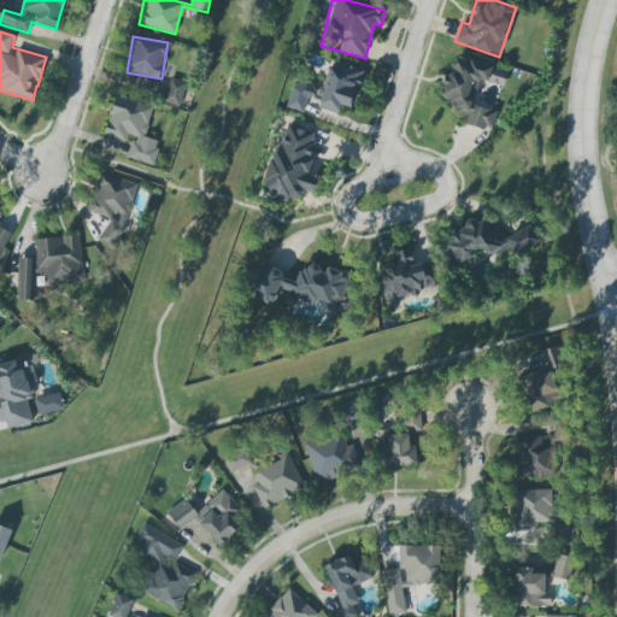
[(507,72),(453,56),(439,103),(468,111),(464,123),(489,131),(495,112),(475,106),(483,81),(503,87),(507,72)]
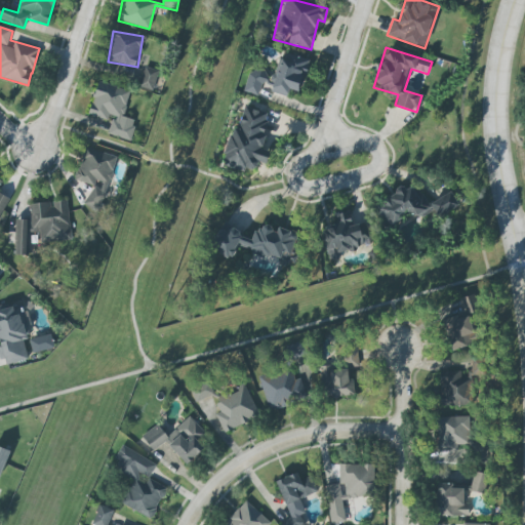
[(309,58),(280,51),(275,75),(249,68),(243,91),(257,95),(259,89),(287,95),(288,89),(300,92),(309,58)]
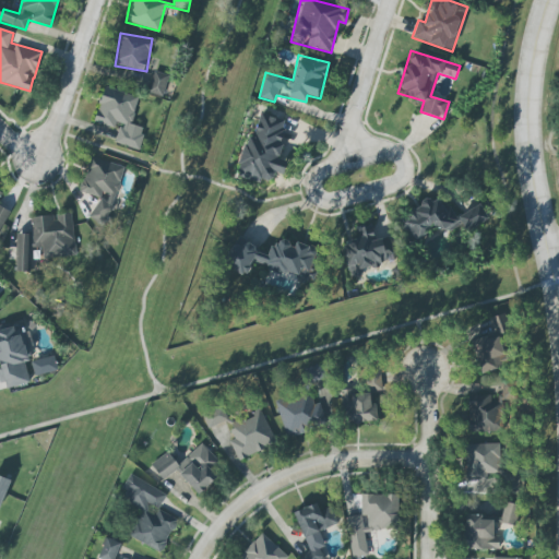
[(163,97),(168,74),(154,71),(149,94),(163,97)]
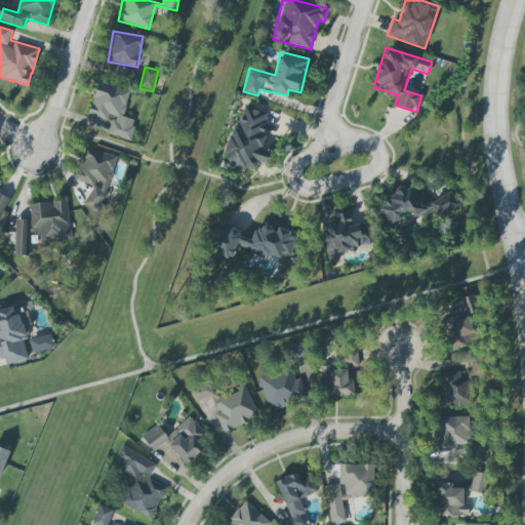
[(130,91),(97,81),(87,114),(107,120),(109,114),(113,115),(108,134),(129,140),(135,120),(122,116),(130,91)]
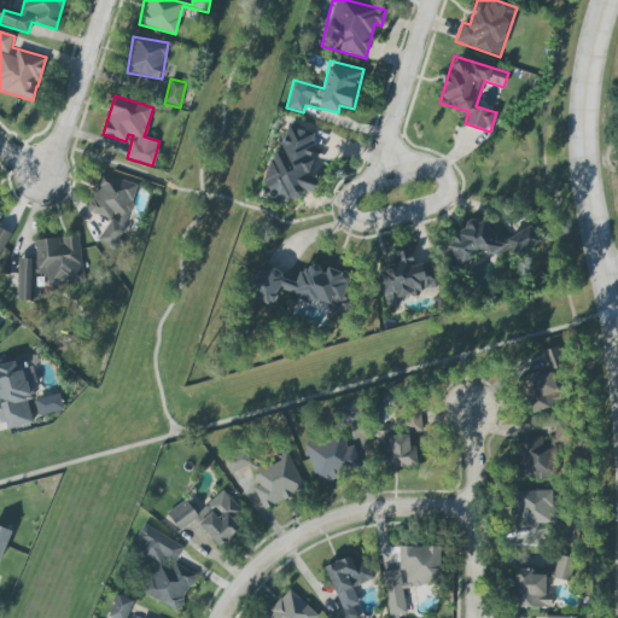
[(264,197),(287,202),(289,198),(301,202),(303,191),(313,193),(316,179),(307,176),(316,133),(280,124),(264,197)]
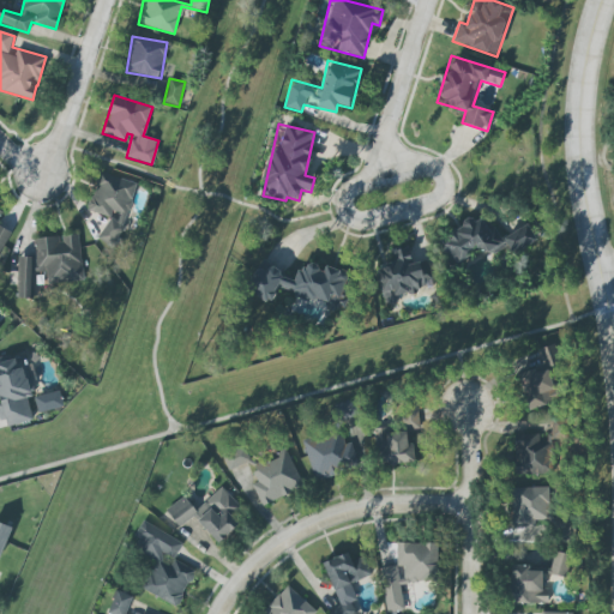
[(137,184),(100,172),(86,210),(106,217),(98,240),(115,246),(137,184)]
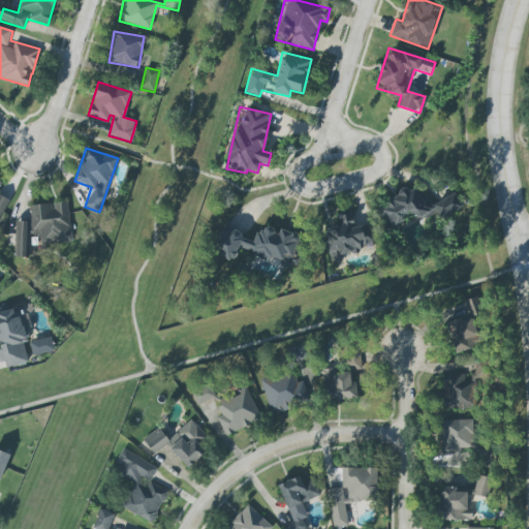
[(434,222),(458,211),(460,205),(455,193),(431,205),(426,193),(419,196),(416,191),(407,188),(387,198),(385,207),(379,209),(389,229),(404,222),(406,214),(434,222)]
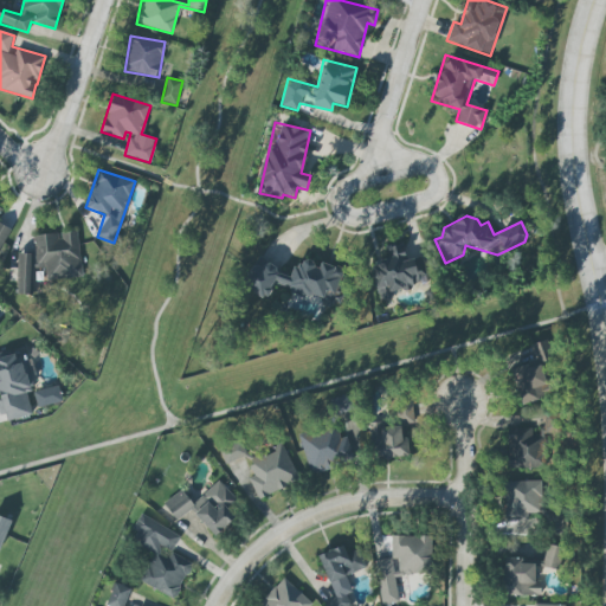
[(0,250),(10,227),(0,223),(0,250)]
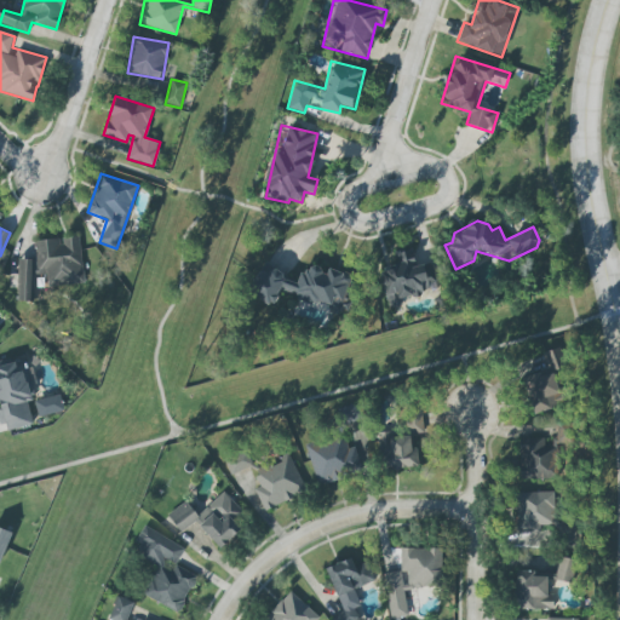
[(47,287),(84,285),(79,236),(59,237),(59,239),(34,241),(36,275),(46,274),(47,287)]
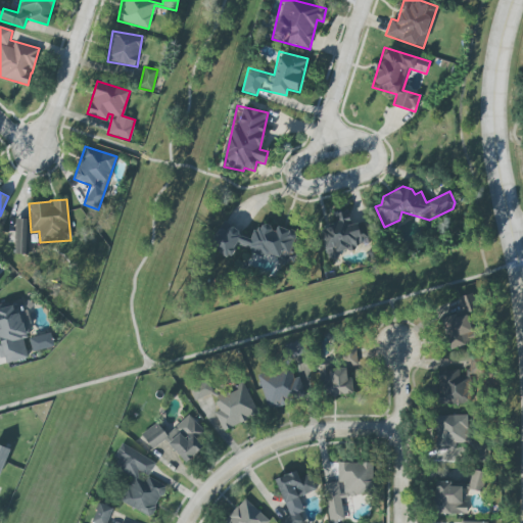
[(326,254),(369,244),(364,222),(350,225),(347,209),(332,214),(334,223),(320,227),(326,254)]
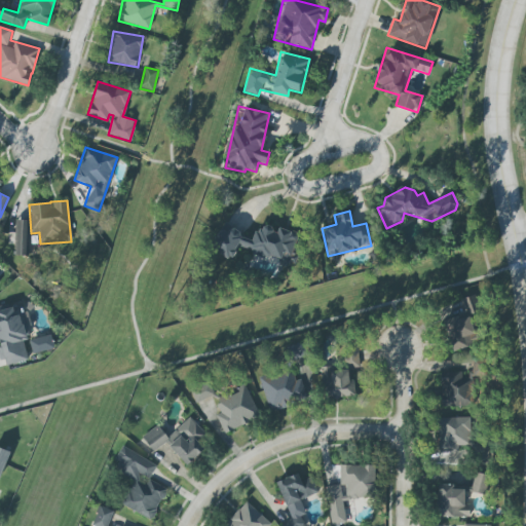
[(26,220),(14,220),(14,255),(26,255),(26,220)]
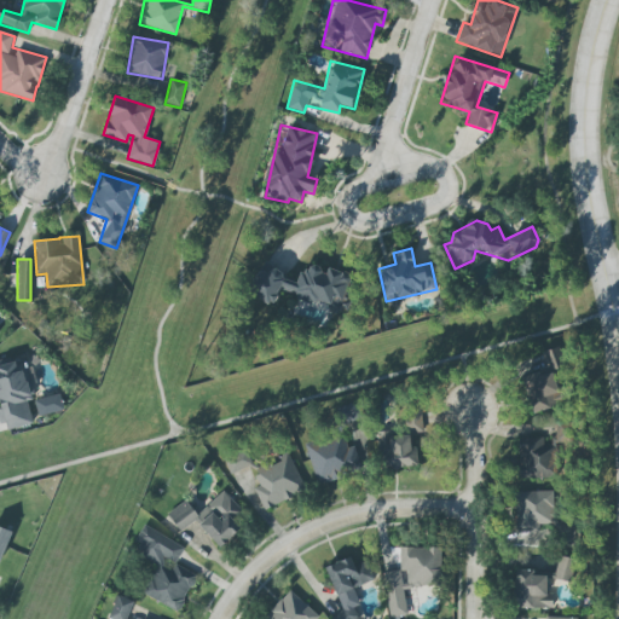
[(354,276),(327,267),(327,270),(310,265),(307,273),(300,271),(296,279),(259,268),(250,296),(275,304),(278,293),(342,313),(354,276)]
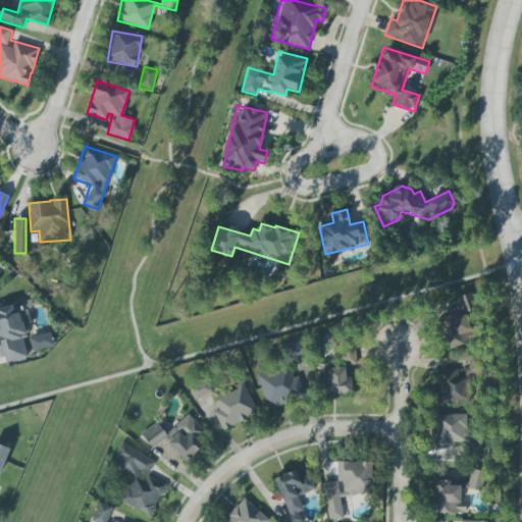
[(449,349),(476,338),(468,315),(476,313),(469,293),(457,298),(461,309),(437,318),(449,349)]
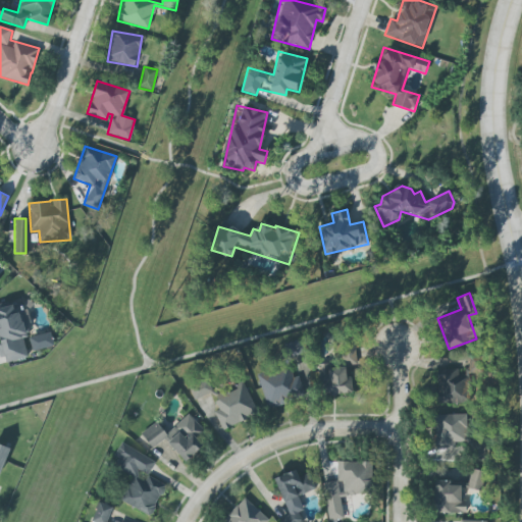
[(0,363),(27,358),(22,338),(31,336),(23,303),(0,307),(0,363)]
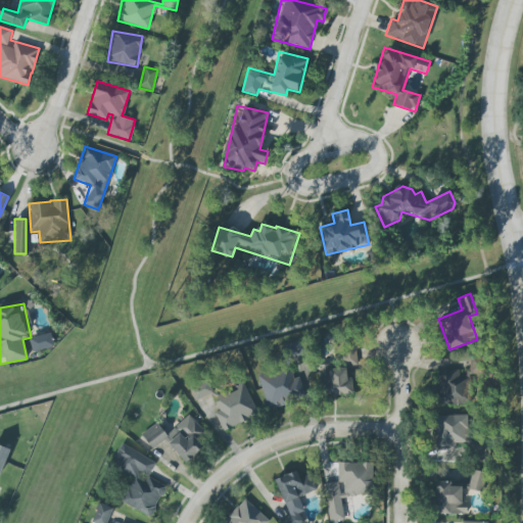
[(29,338),(33,351),(53,346),(50,333),(29,338)]
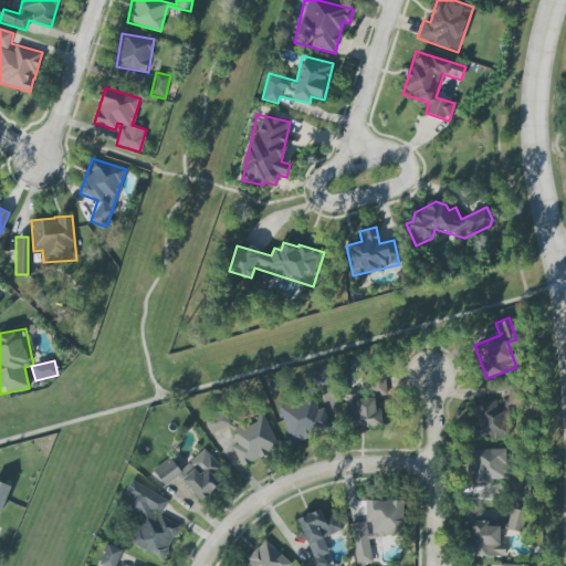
[(374,397),(387,395),(384,376),(370,378),(374,397)]
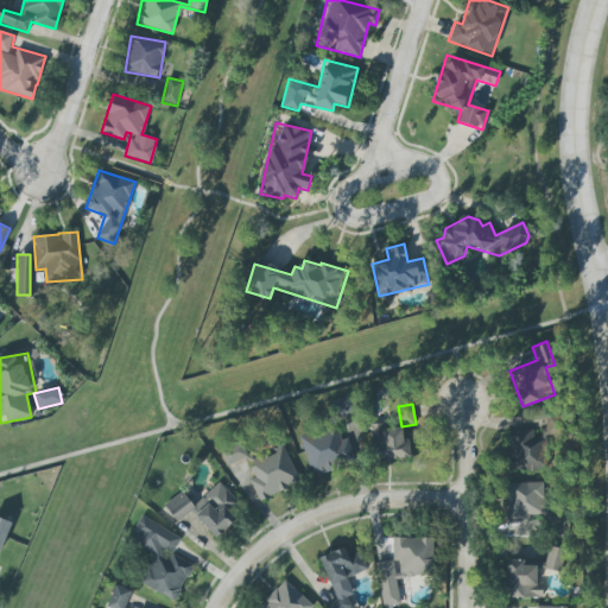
[(354,461),(347,437),(340,439),(335,425),(299,437),(311,475),(354,461)]
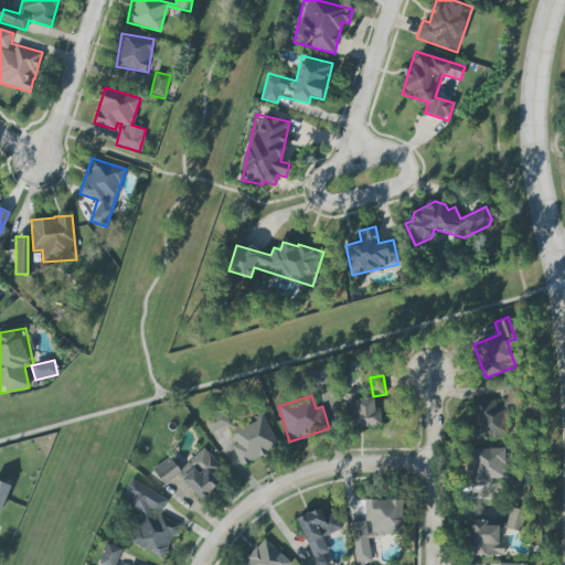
[(373,396),(347,397),(349,428),(381,426),(380,407),(374,407),(373,396)]
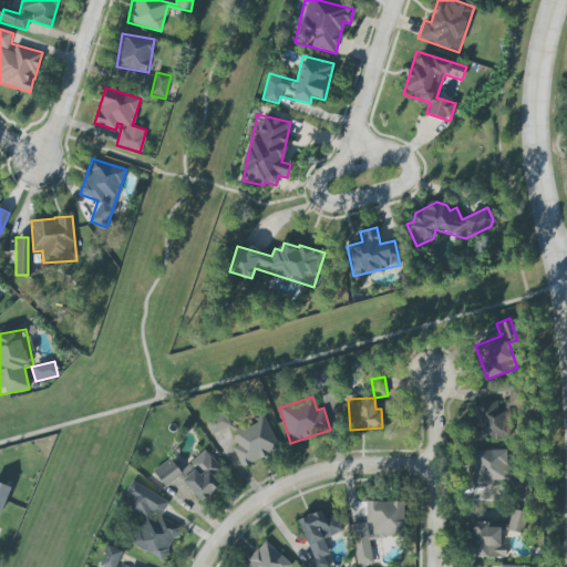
[(475,440),(509,437),(507,408),(496,409),(496,401),(473,402),(475,440)]
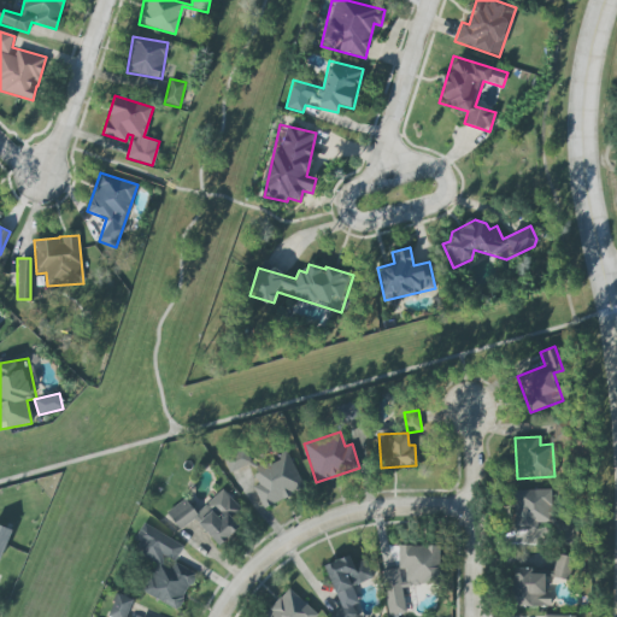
[(263,507),(304,489),(288,454),(254,469),(246,450),(223,459),(229,474),(250,464),(258,485),(253,487),(263,507)]
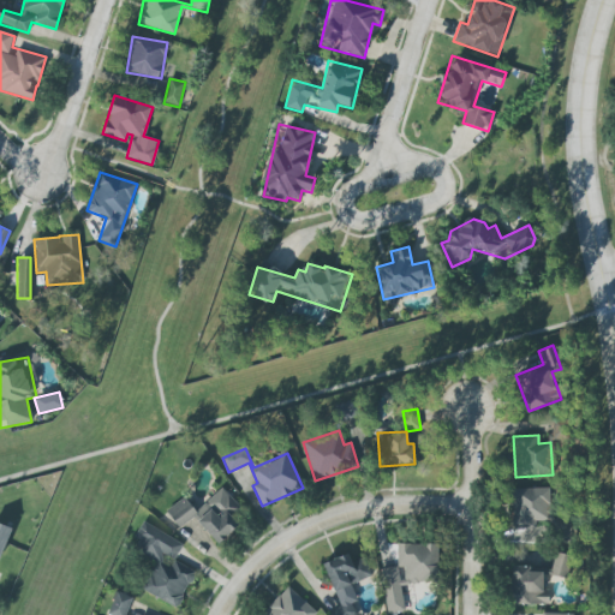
[(219,544),(239,525),(231,517),(240,508),(221,488),(196,511),(183,496),(166,512),(180,529),(192,517),(219,544)]
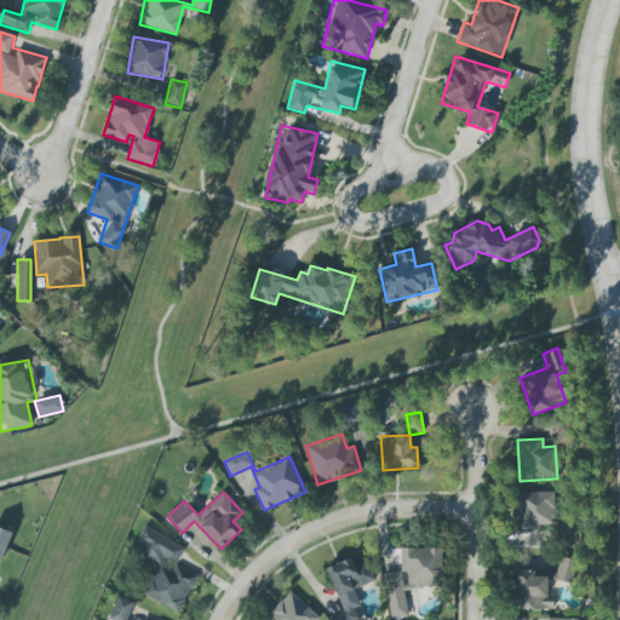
[(555,492),(514,493),(515,533),(540,533),(539,526),(555,524),(555,492)]
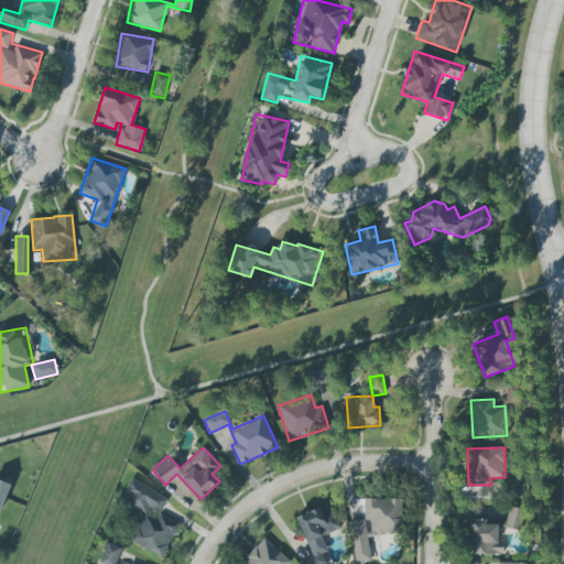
[(0,511),(11,485),(0,479),(0,511)]
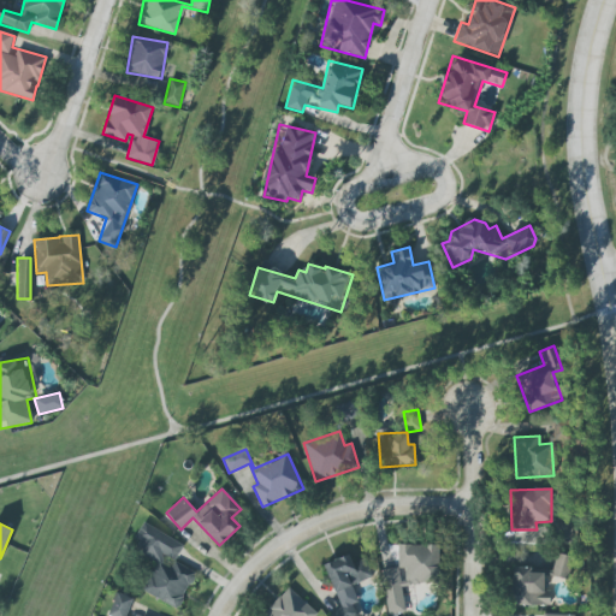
[(177,609),(195,573),(173,562),(183,543),(142,523),(129,549),(153,561),(138,590),(177,609)]
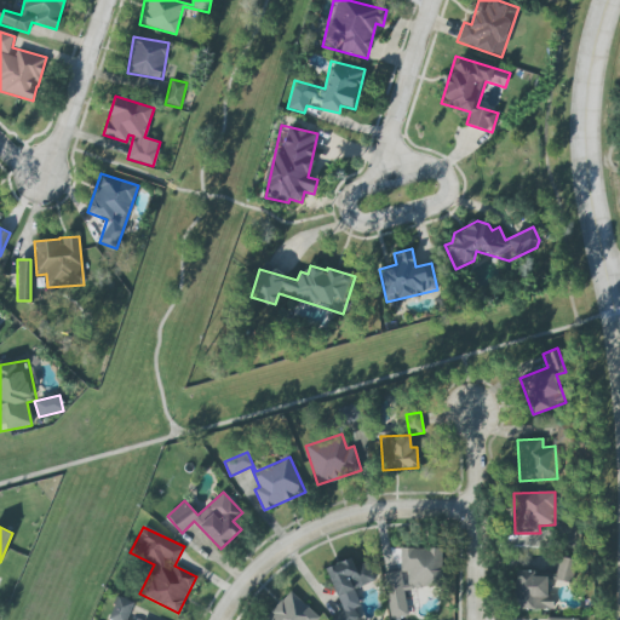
[(406,618),(406,589),(441,589),(442,549),(400,549),(400,572),(386,572),(386,618),(406,618)]
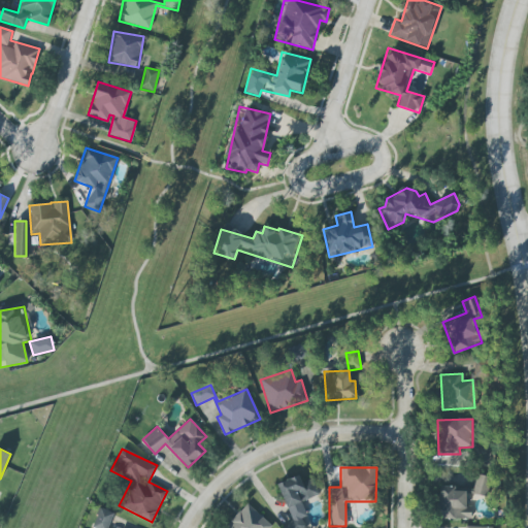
[(485,496),(490,476),(476,474),(472,494),(485,496)]
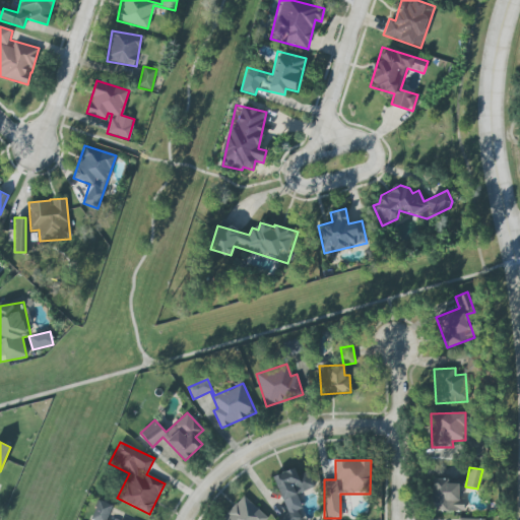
[(273,476),(286,512),(282,513),(284,518),(279,519),(301,519),(298,511),(303,509),(297,494),(312,488),(305,470),(297,473),(295,468),(273,476)]
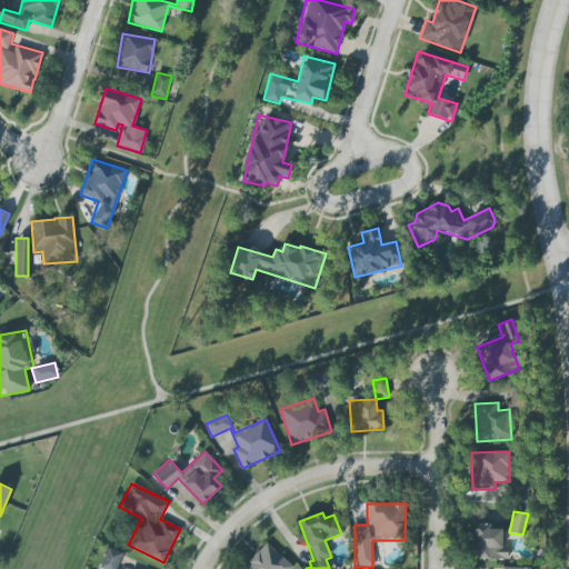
[(491,525),(473,523),(472,559),(507,559),(508,547),(501,546),(502,529),(491,529),(491,525)]
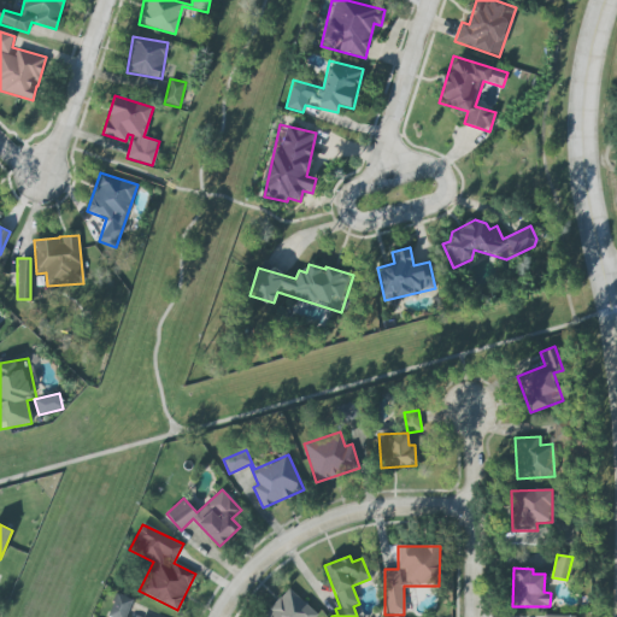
[(315,616),(318,615),(288,588),(260,616),(315,616)]
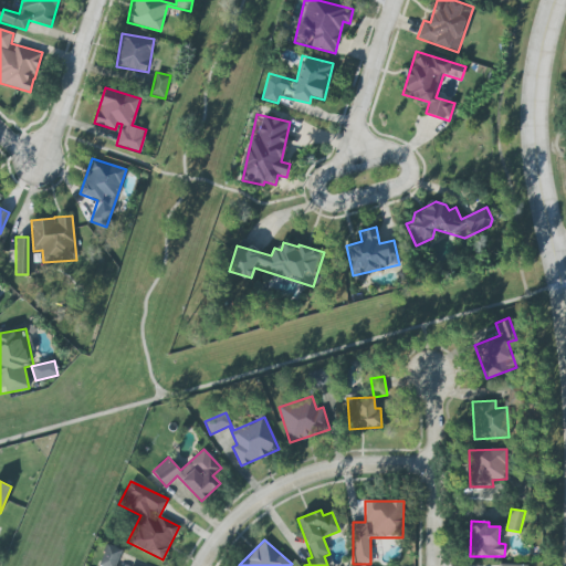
[(108,565),(115,565),(122,549),(106,544),(100,563),(108,565)]
